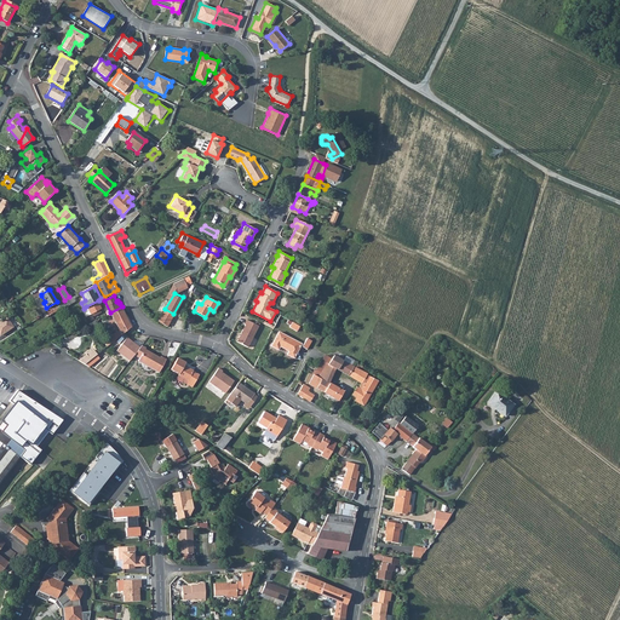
[(86,306),(91,314),(93,313),(99,310),(102,309),(99,303),(98,300),(86,306)]
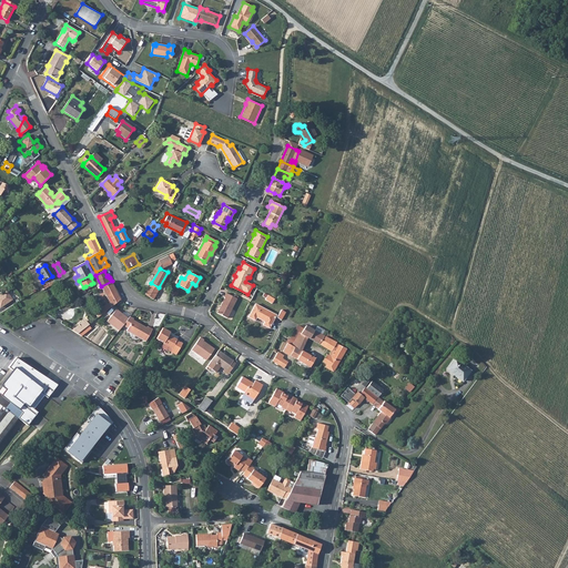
[(99,308),(102,314),(121,300),(112,281),(101,286),(110,302),(105,303),(103,305),(100,307),(99,308)]
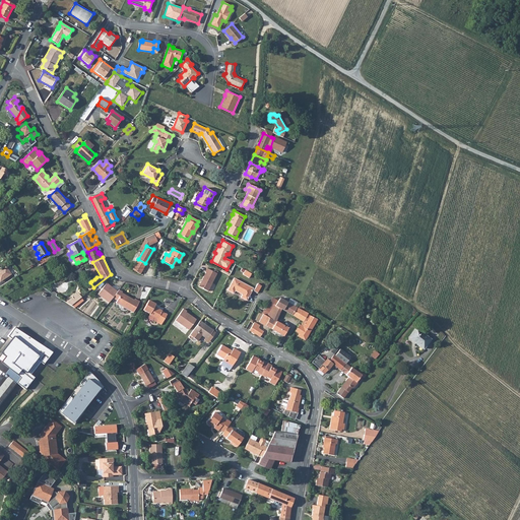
[(132,269),(139,273),(145,263),(138,259),(132,269)]
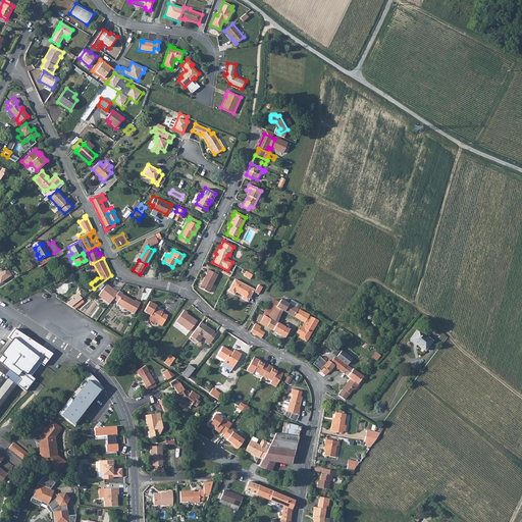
[(0,272),(0,281),(2,283),(13,275),(7,267),(0,272)]
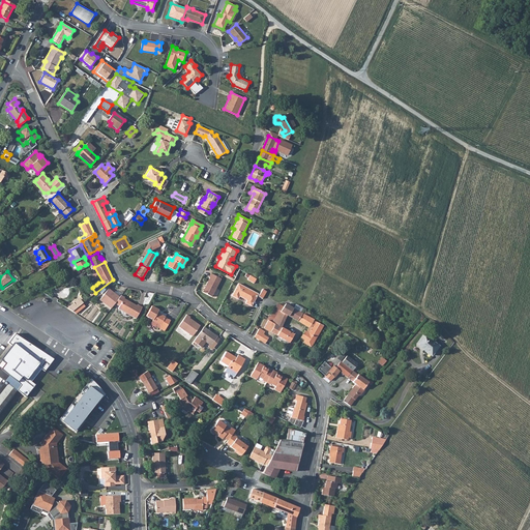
[(208,277),(209,277),(202,292),(211,297),(221,278),(210,273),(208,277)]
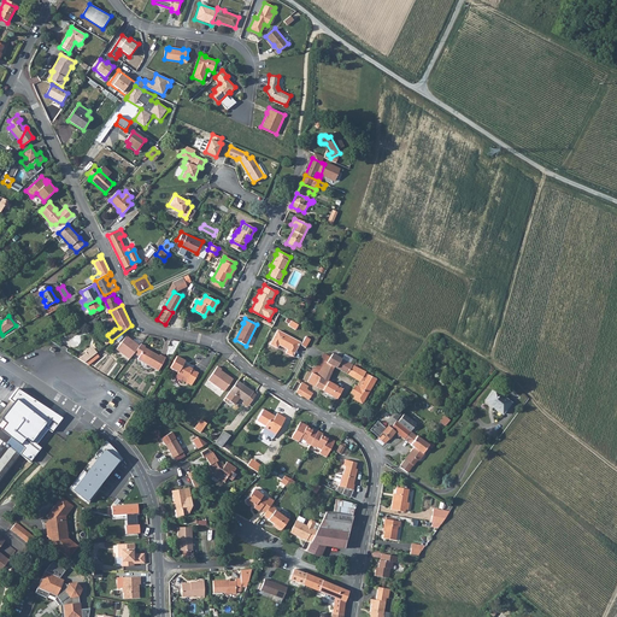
[(277,348),(278,345),(287,348),(292,338),(277,331),(270,345),(277,348)]
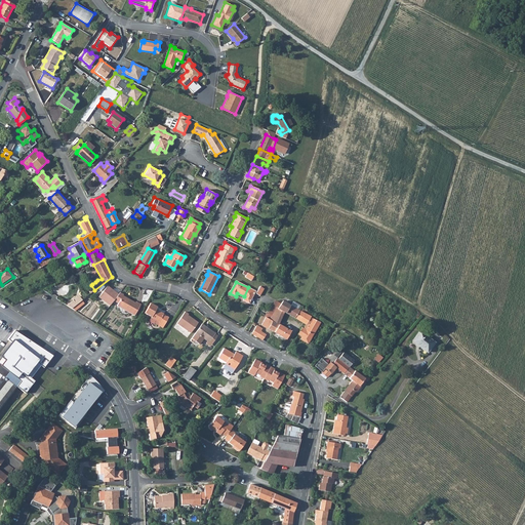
[(107,285),(98,296),(110,305),(113,299),(114,300),(120,292),(119,291),(118,293),(107,285)]
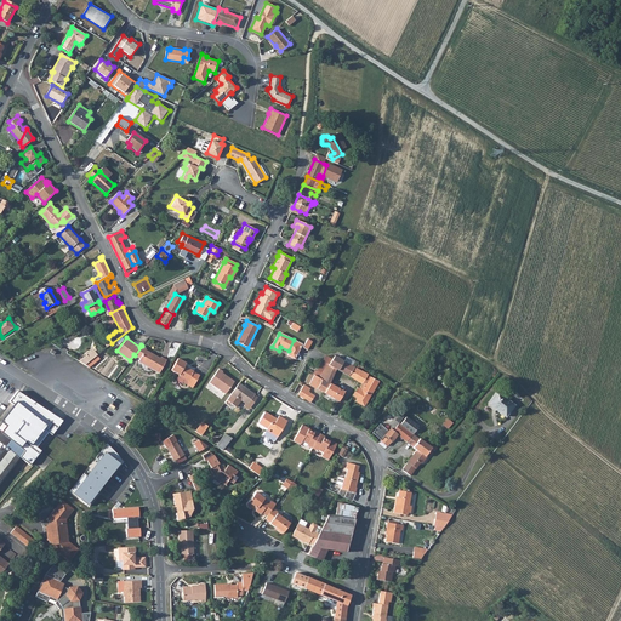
[(294,340),(289,351),(288,354),(295,358),(301,345),(294,340)]
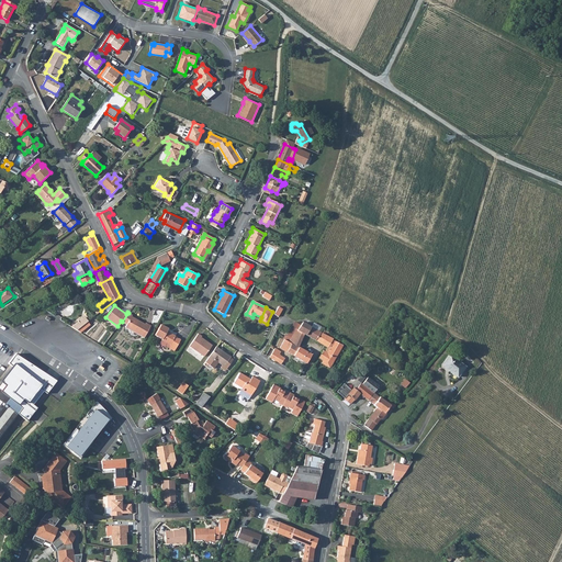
[(131,316),(132,315),(128,313),(122,322),(126,324),(125,326),(143,337),(150,326),(145,323),(145,324),(131,316)]
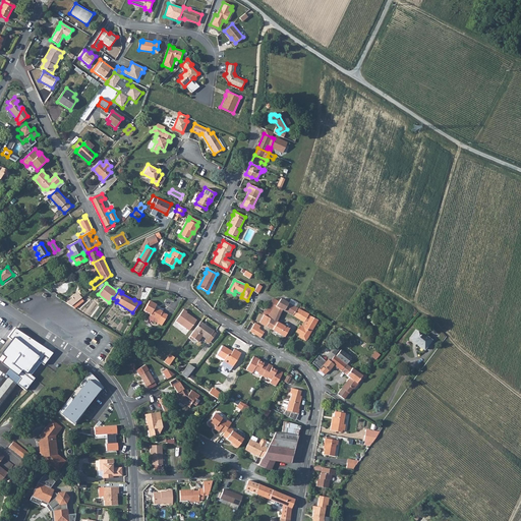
[(76,294),(66,302),(71,305),(81,297),(79,294),(76,294)]
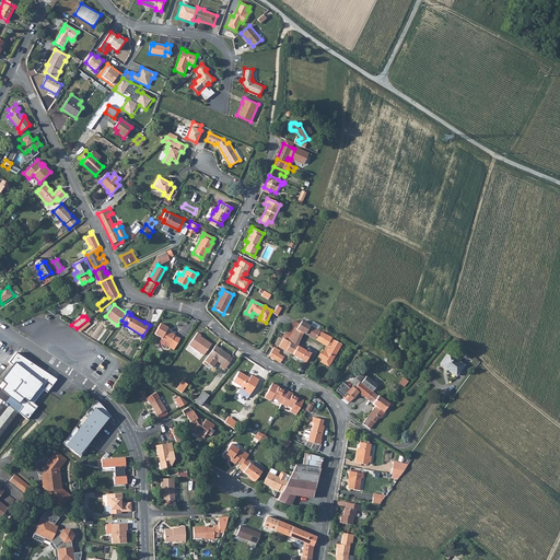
[(77,328),(80,330),(90,323),(88,319),(77,328)]
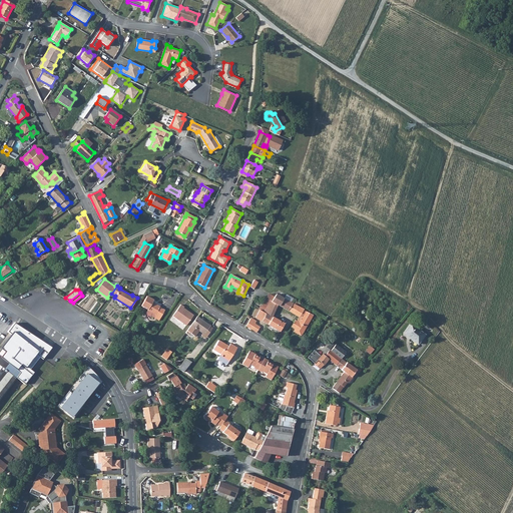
[(288,311),(293,303),(277,295),(273,302),(270,301),(267,308),(262,306),(260,311),(273,318),(279,306),(288,311)]
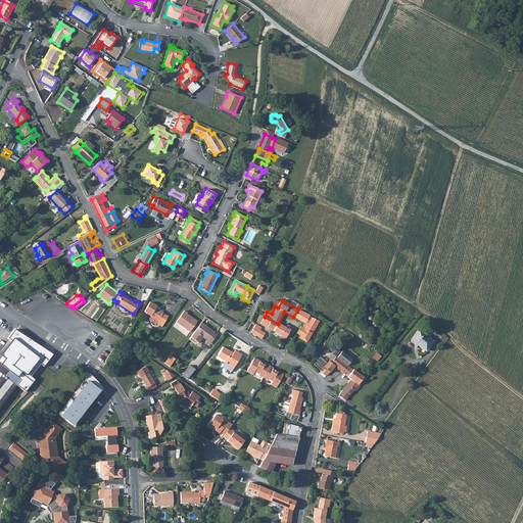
[(149,301),(144,312),(151,316),(150,317),(157,321),(156,323),(162,326),(168,316),(162,314),(162,313),(155,307),(156,305),(149,301)]
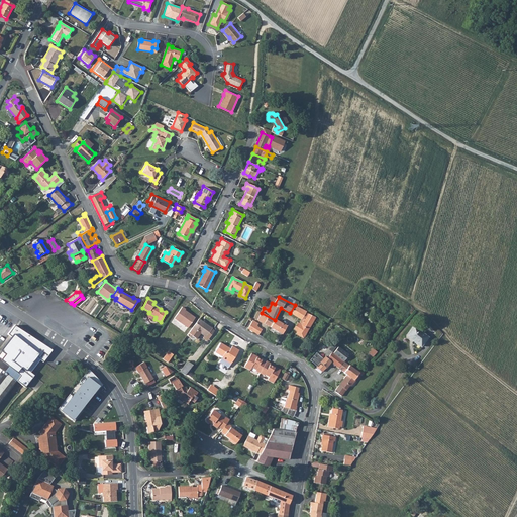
[(290,313),(296,316),(301,308),(295,305),(290,313)]
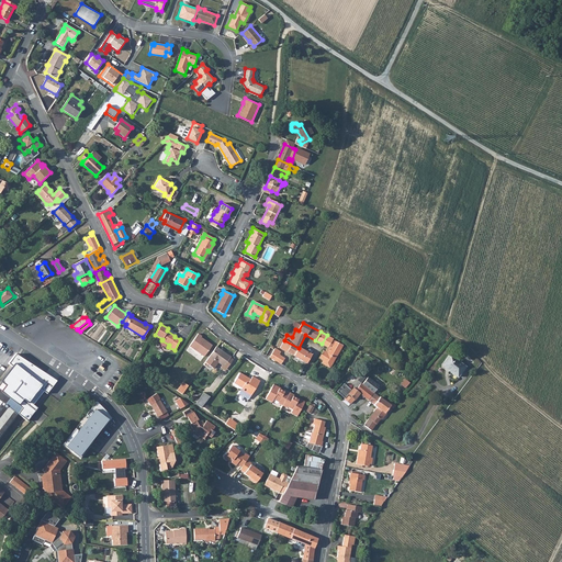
[(189,345),(204,356),(211,346),(205,341),(206,340),(201,336),(202,335),(199,333),(189,345)]
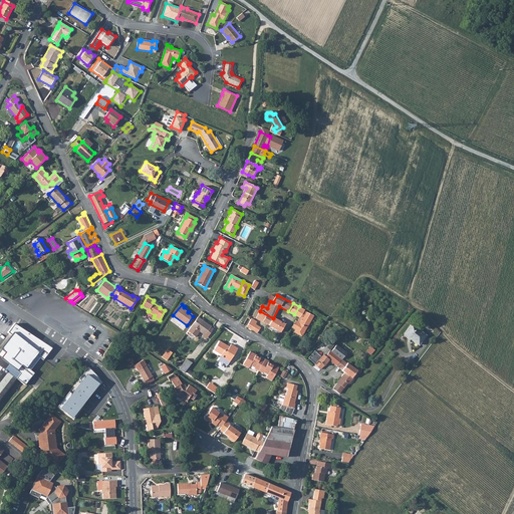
[(307,311),(299,306),(294,314),(300,317),(298,321),(296,320),(292,327),(295,329),(294,332),(302,336),(314,315),(306,312),(307,311)]
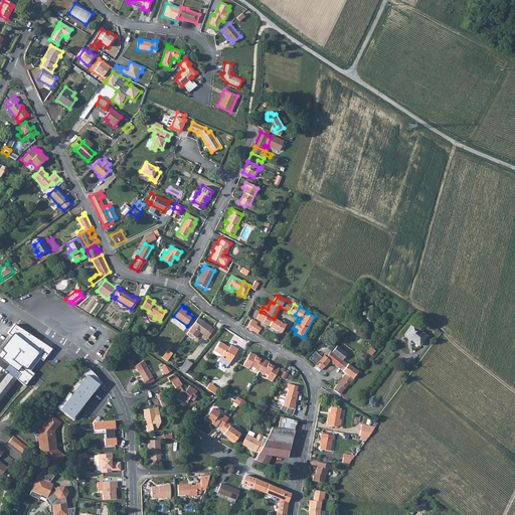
[(261,312),(256,320),(269,327),(274,319),(261,312)]
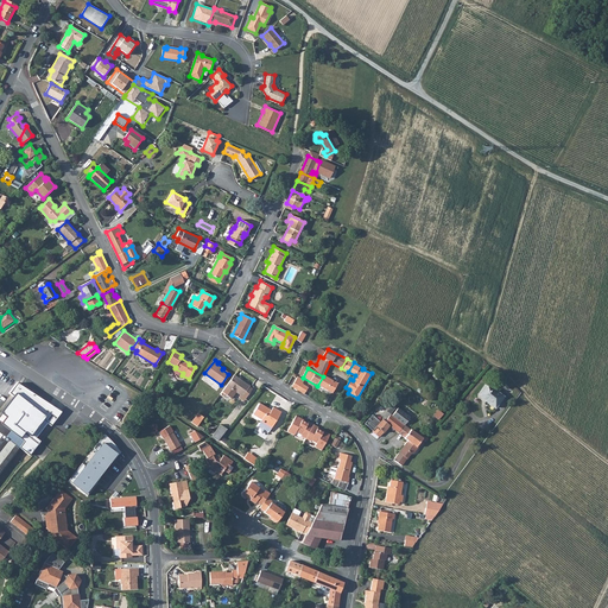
[(248,386),(249,385),(234,374),(226,384),(221,391),(230,398),(235,391),(245,398),(252,388),(248,386)]
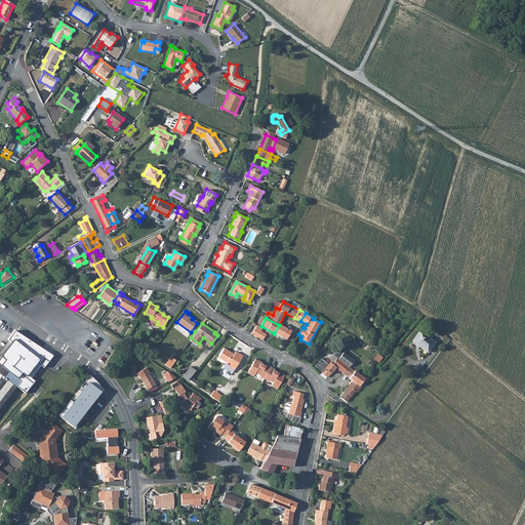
[(274,333),(286,339),(291,331),(279,325),(274,333)]
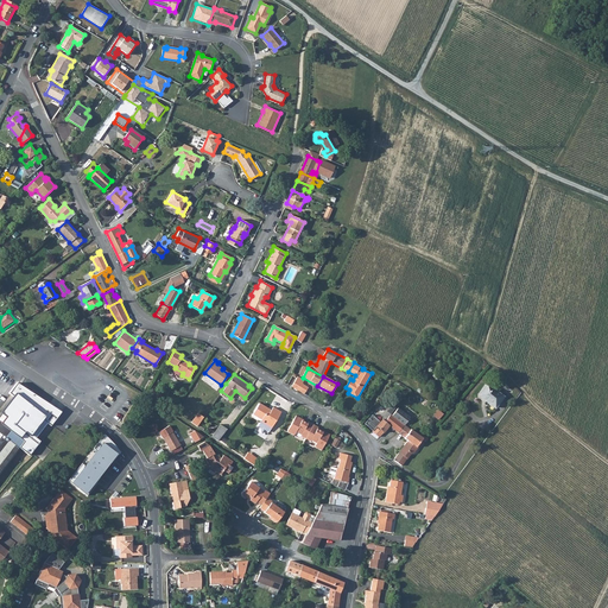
[(292,387),(298,391),(303,384),(304,381),(298,378),(292,387)]
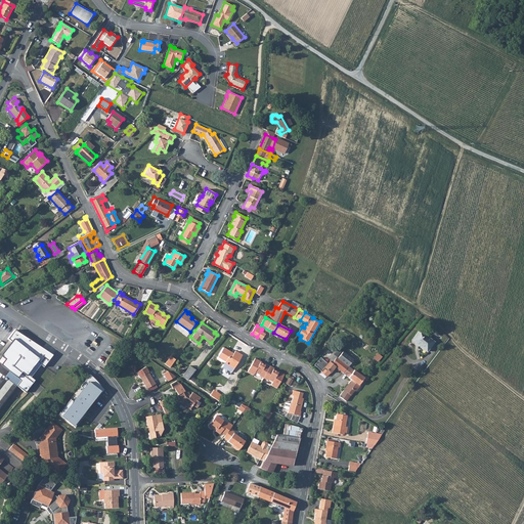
[(8,338),(12,341),(0,355),(0,409),(18,386),(26,392),(35,380),(28,374),(38,361),(44,366),(54,355),(15,330),(8,338)]
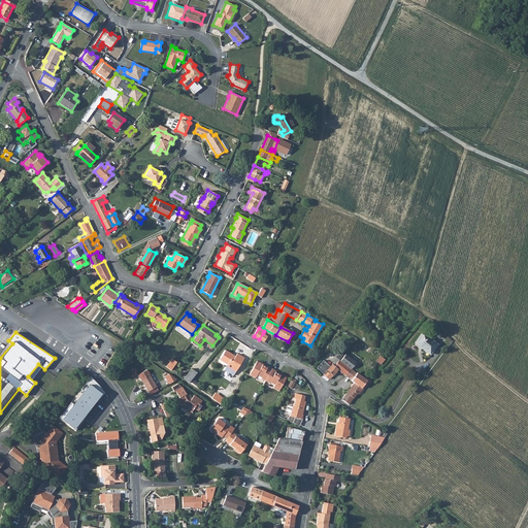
[(264,342),(267,336),(263,333),(259,339),(264,342)]
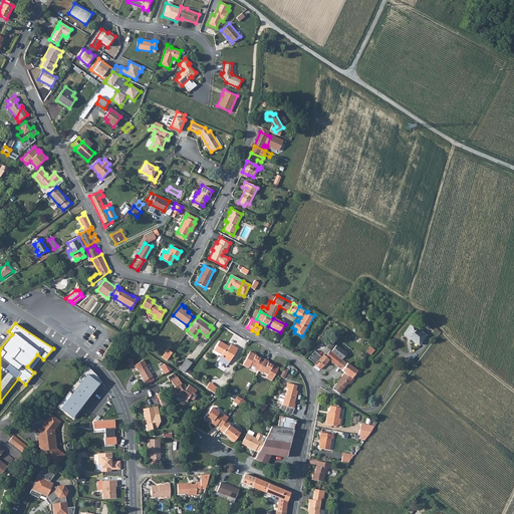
[(413,340),(420,330),(412,325),(406,333),(413,338),(412,339),(413,340)]
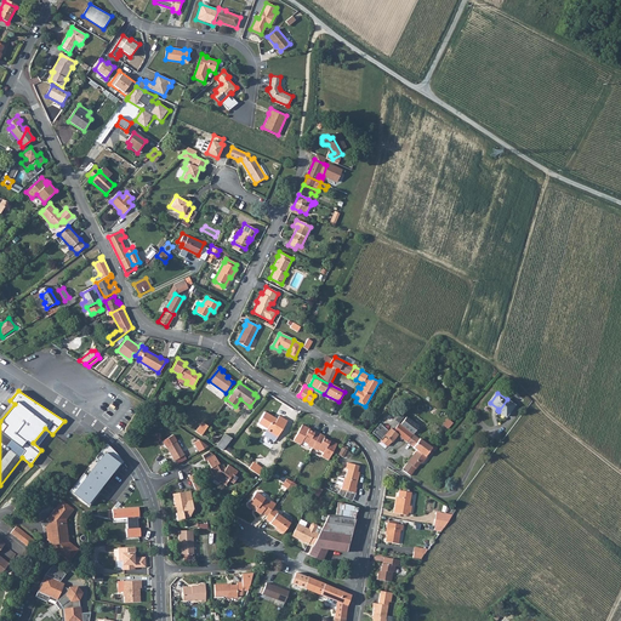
[(507,416),(516,405),(507,399),(499,411),(507,416)]
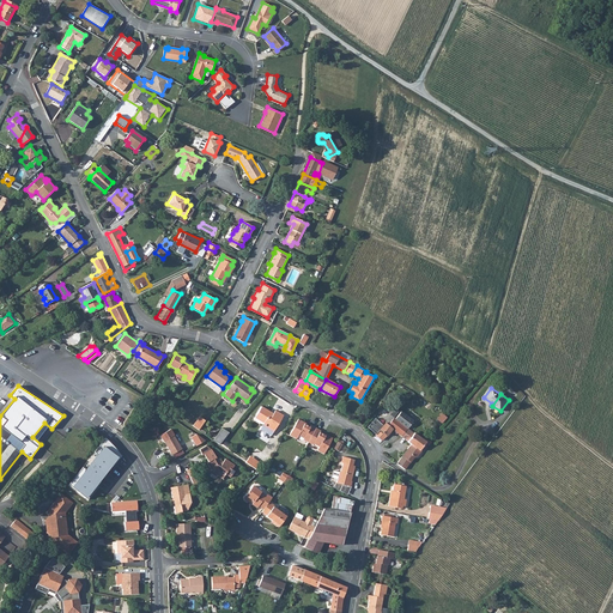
[(262,422),(261,423),(273,430),(283,414),(274,410),(272,414),(269,412),(269,411),(260,406),(254,416),(262,422)]
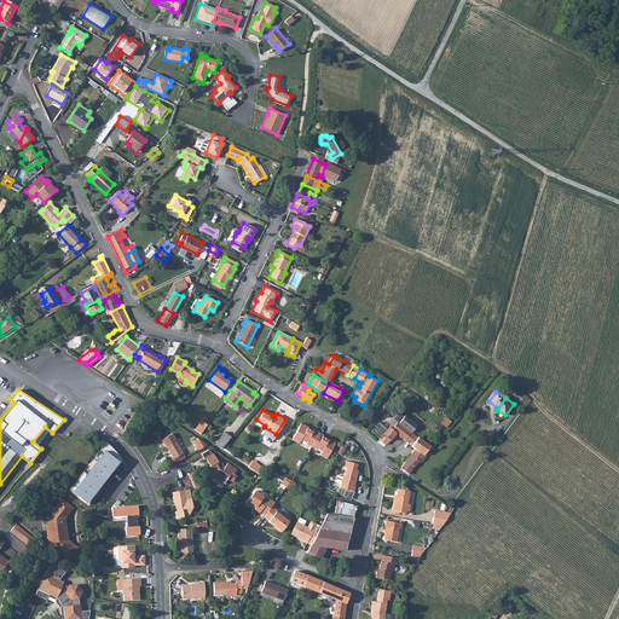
[(387,445),(397,434),(406,441),(412,433),(417,426),(405,416),(400,422),(394,418),(387,429),(380,423),(371,432),(380,438),(380,439),(387,445)]
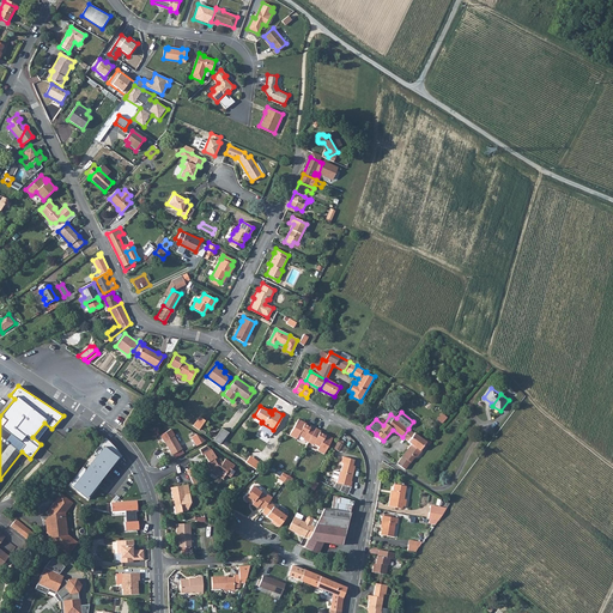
[(192,425),(198,429),(205,419),(199,416),(192,425)]
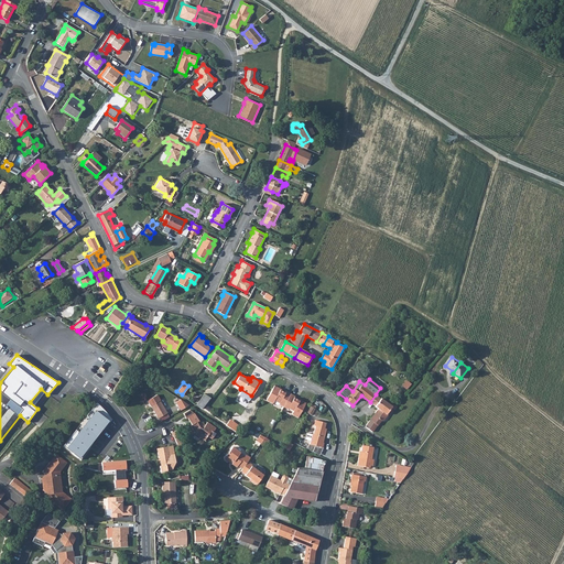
[(283,404),(290,391),(286,389),(285,390),(279,387),(279,386),(274,383),(267,399),(272,402),(274,399),(279,401),(279,402),(283,404)]
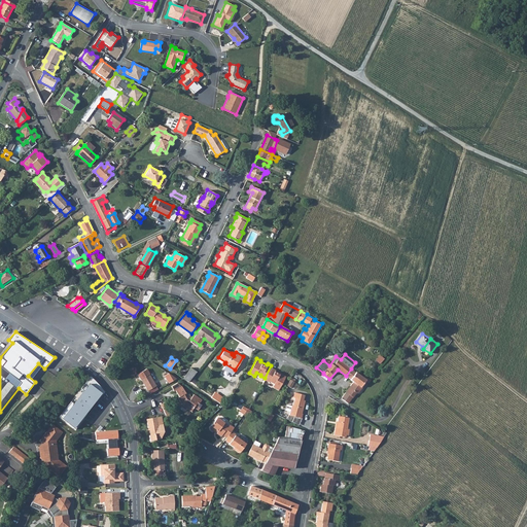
[(233,374),(235,370),(224,363),(222,367),(233,374)]
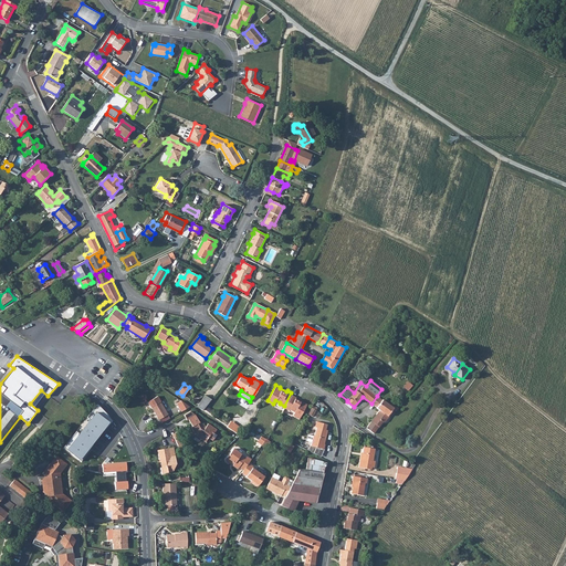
[(295,396),(296,396),(291,392),(284,406),(289,409),(290,407),(294,410),(293,413),(299,417),(306,402),(302,399),(302,400),(295,396)]
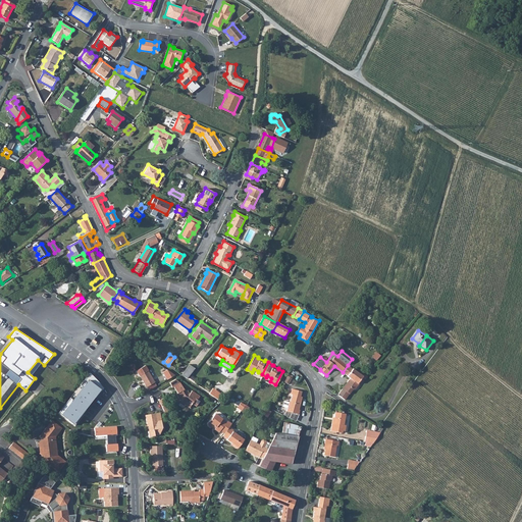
[(186,377),(194,367),(188,363),(180,373),(186,377)]
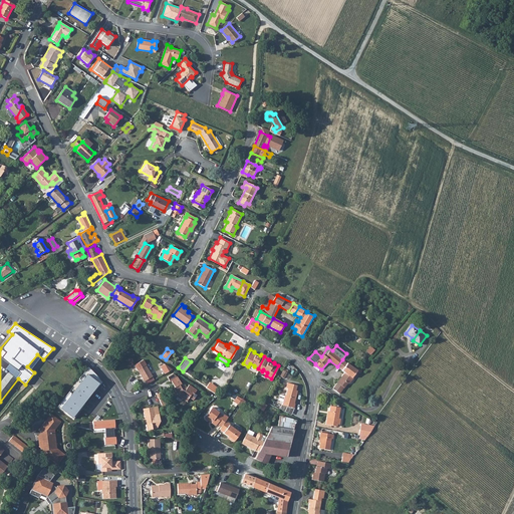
[(142,358),(133,364),(136,369),(136,368),(142,378),(147,375),(148,377),(151,375),(144,364),(145,363),(142,358)]
